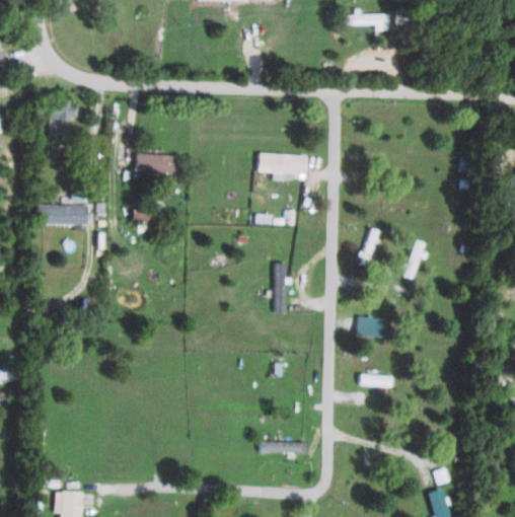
[(385,14),(353,14),(353,15),(342,16),(342,26),(385,25),(385,14)]
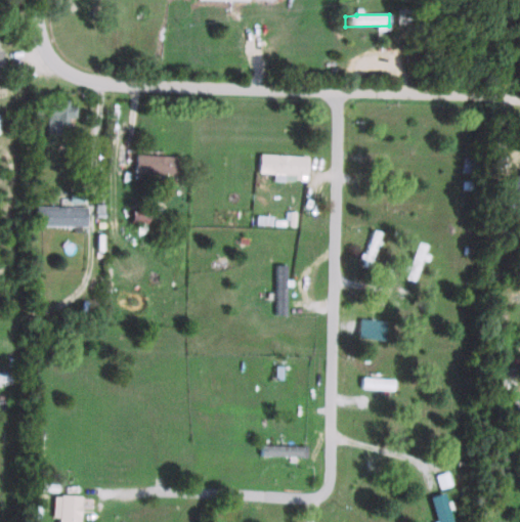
[(50,136),(65,137),(65,127),(69,127),(70,119),(78,119),(79,107),(71,107),(72,101),(51,100),(50,136)]
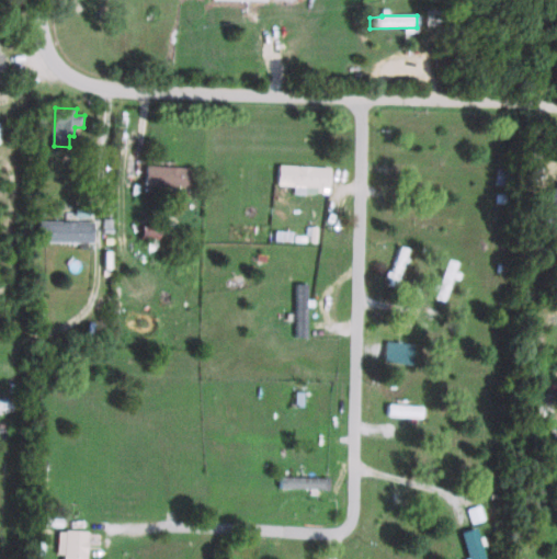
[(331,168),(279,167),(279,186),(295,187),(294,195),(330,196),(331,168)]
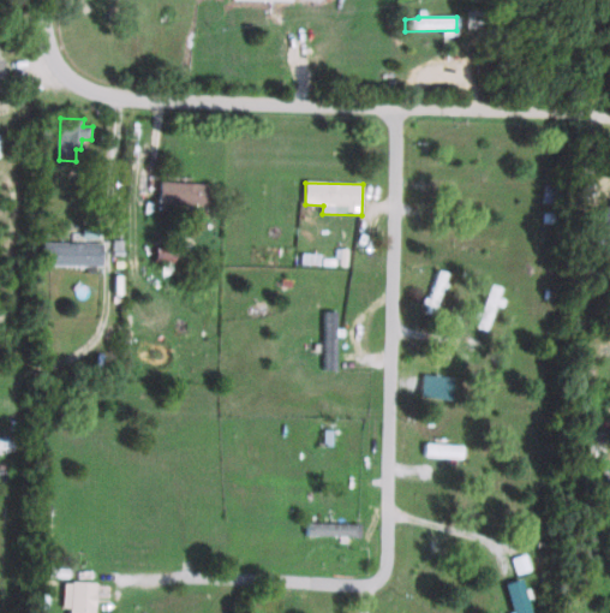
[(208,184),(161,184),(161,207),(208,208),(208,184)]
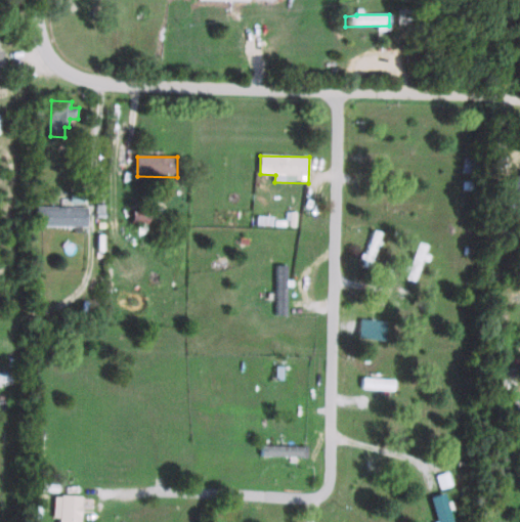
[(89,208),(39,207),(38,226),(89,227),(89,208)]
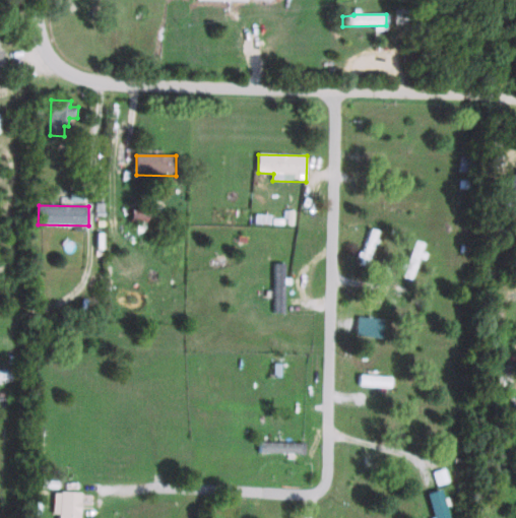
[(380,232),(369,230),(361,266),(372,268),(380,232)]
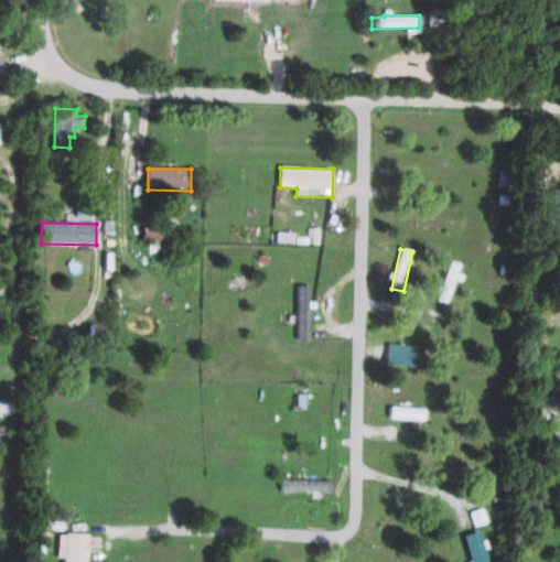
[(455,281),(460,282),(463,265),(448,261),(440,303),(450,304),(455,281)]
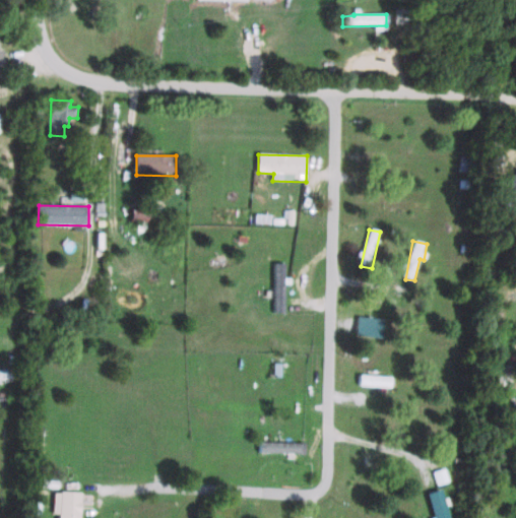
[(276,315),(287,314),(286,264),(275,264),(276,315)]
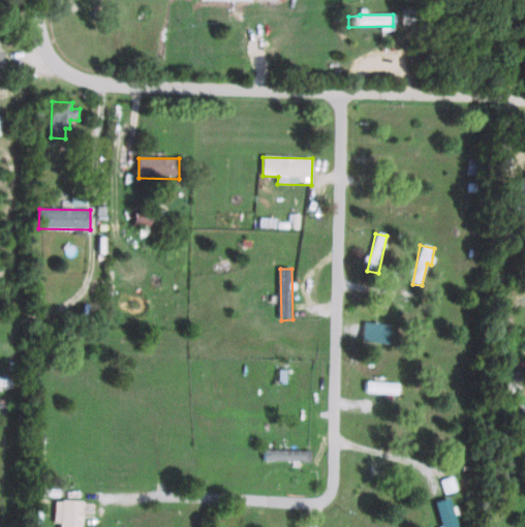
[(390,346),(393,327),(366,322),(363,342),(390,346)]
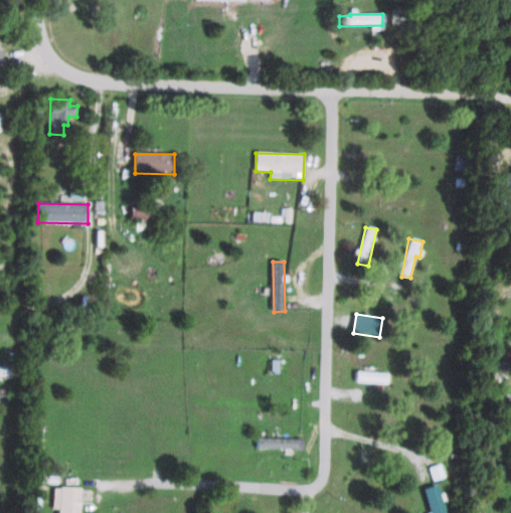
[(304,439),(259,438),(259,448),(304,449),(304,439)]
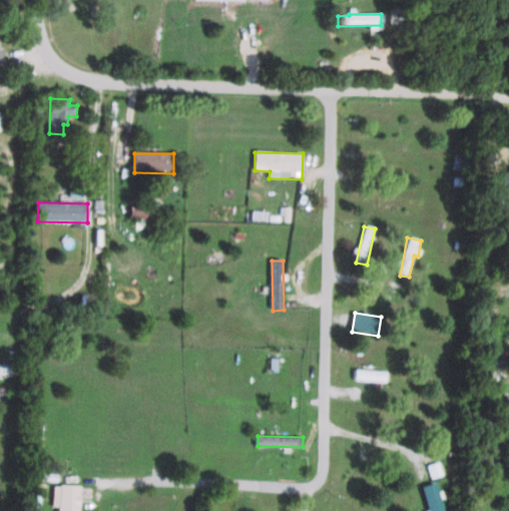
[(448,475),(443,462),(431,466),(435,479),(448,475)]
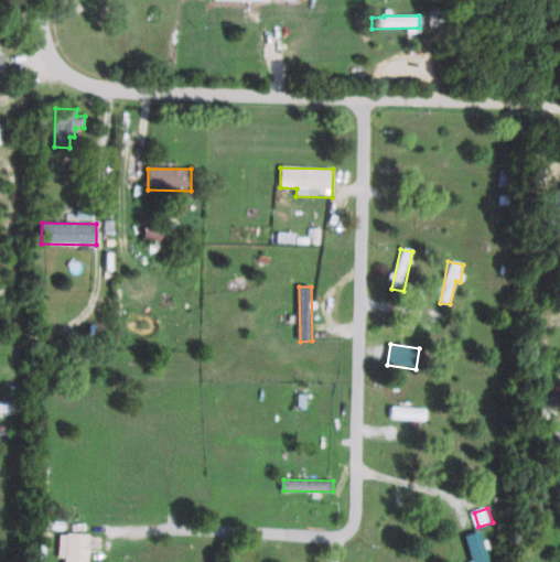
[(476,561),(490,561),(487,550),(493,549),(491,539),(483,541),(481,532),(470,535),(476,561)]
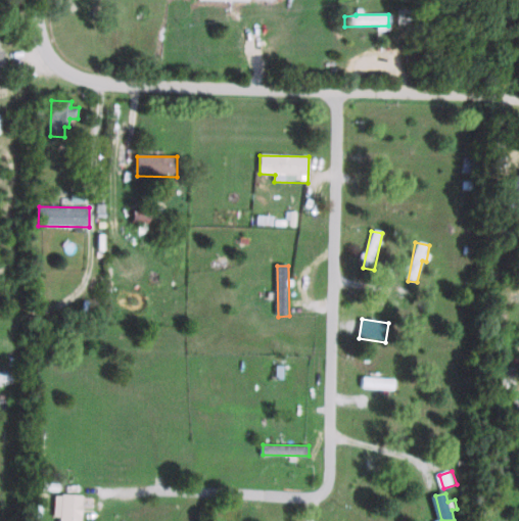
[(82,520),(83,495),(56,494),(55,517),(59,517),(59,520),(82,520)]
